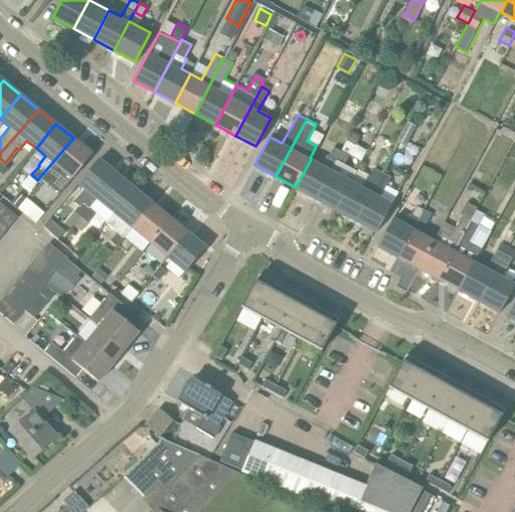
[(406,145),(415,127),(408,124),(400,141),(406,145)]
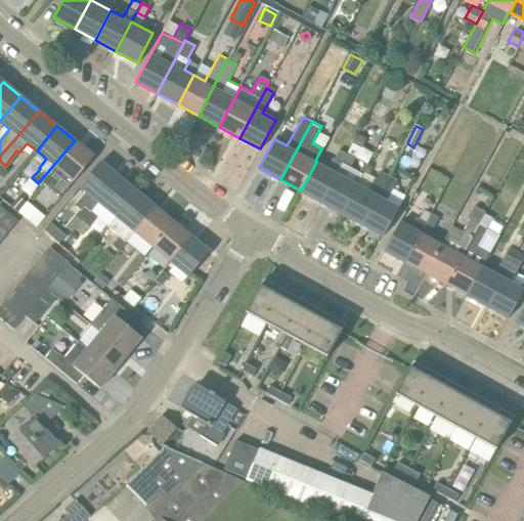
[(62,193),(77,176),(93,157),(75,140),(43,177),(62,193)]
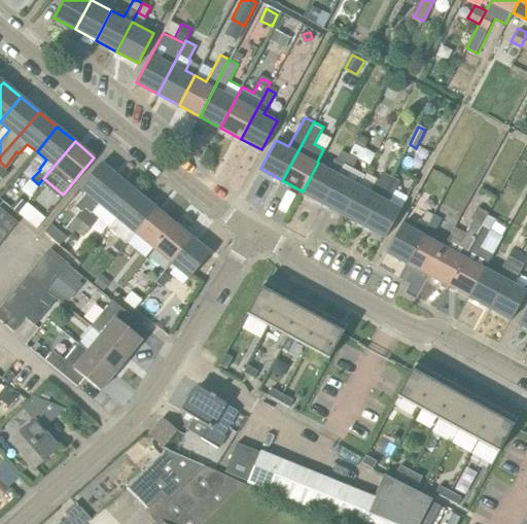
[(323,202),(351,153),(341,148),(335,160),(329,168),(318,163),(303,191),(323,202)]
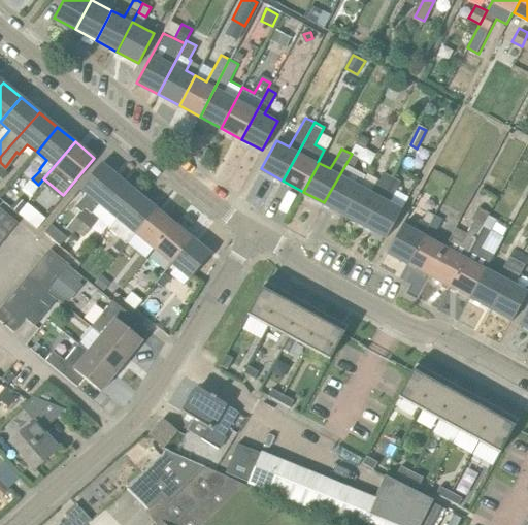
[(344,214),(365,173),(353,167),(358,157),(352,154),(324,202),(344,214)]
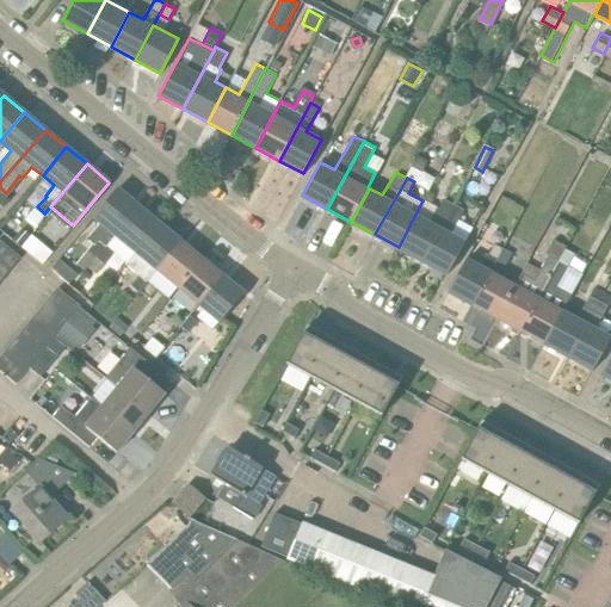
[(84,270),(137,205),(116,189),(97,212),(104,218),(87,239),(92,242),(75,262),(84,270)]
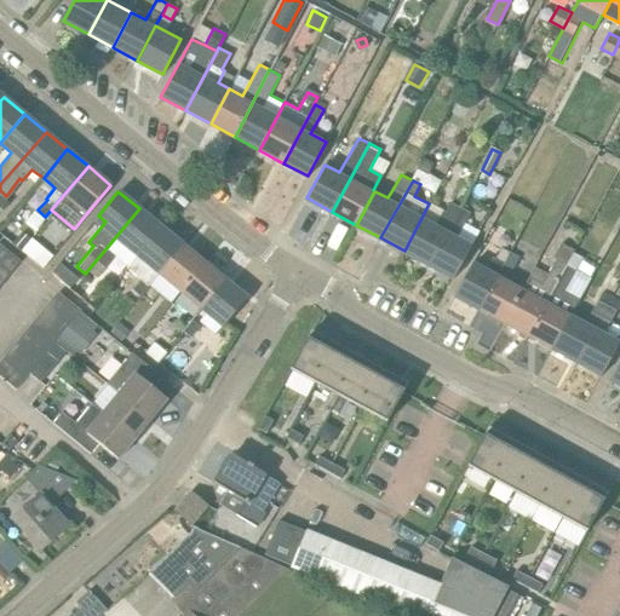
[(428,264),(459,206),(449,201),(442,212),(441,212),(435,224),(423,217),(430,203),(429,203),(405,251),(428,264)]
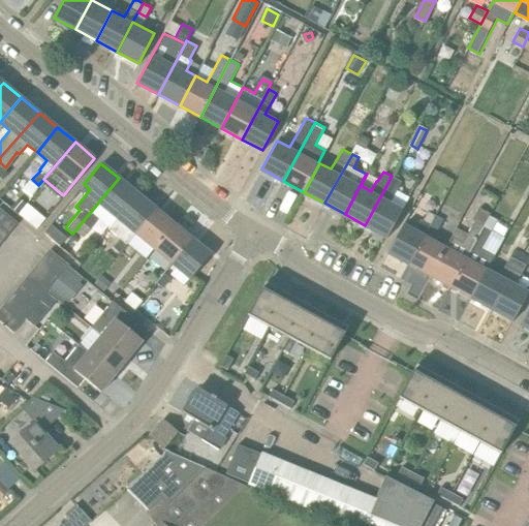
[(386,237),(402,208),(390,202),(396,191),(395,191),(401,181),(392,176),(365,225),(386,237)]
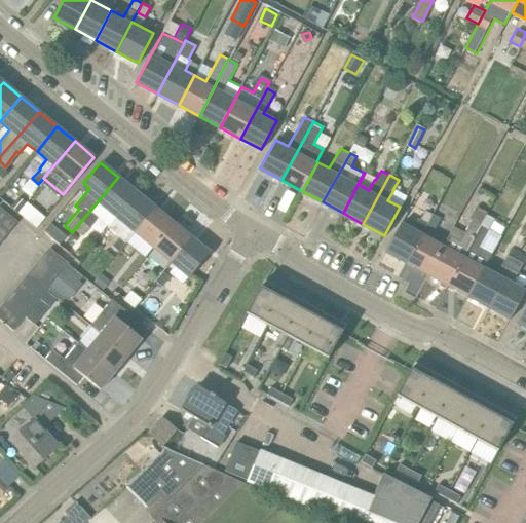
[(109,225),(137,192),(118,177),(72,232),(79,238),(98,217),(109,225)]
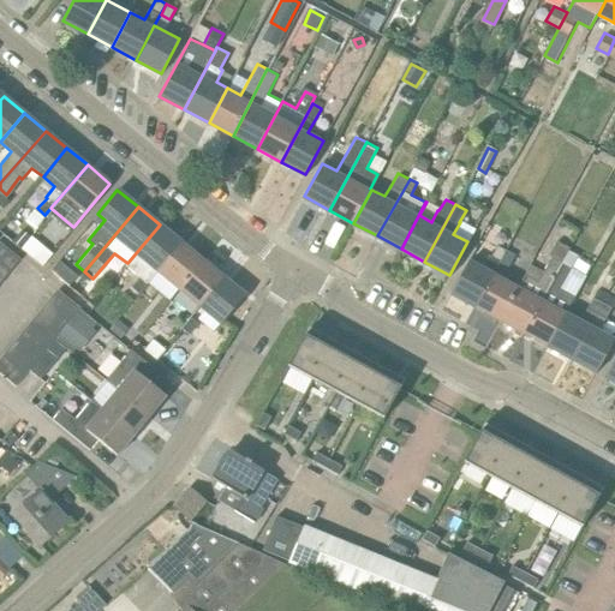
[(157,271),(181,243),(160,225),(127,263),(126,265),(139,276),(131,285),(141,292),(157,271)]
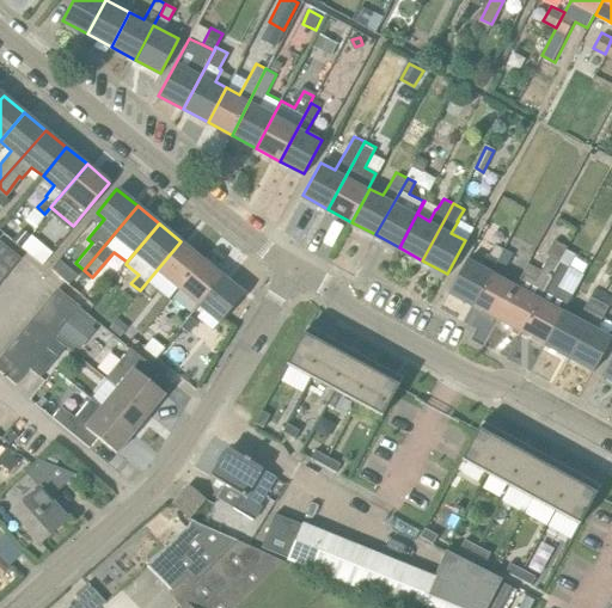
[(46,258),(55,247),(34,229),(24,240),(46,258)]
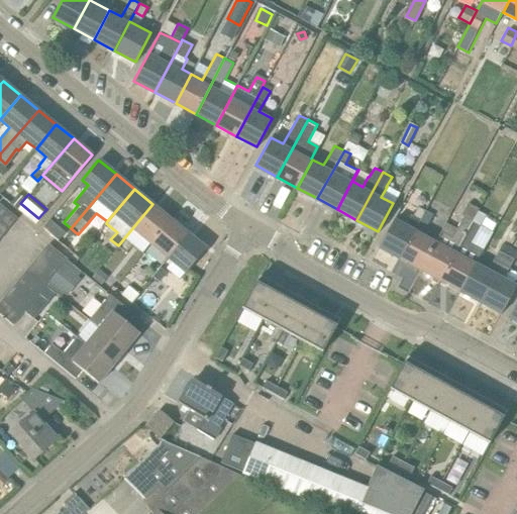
[(0,218),(9,226),(17,217),(0,203),(0,218)]
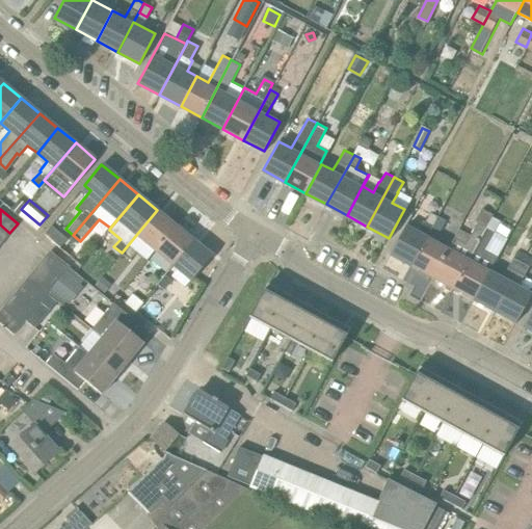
[(157,210),(136,235),(154,249),(175,225),(157,210)]
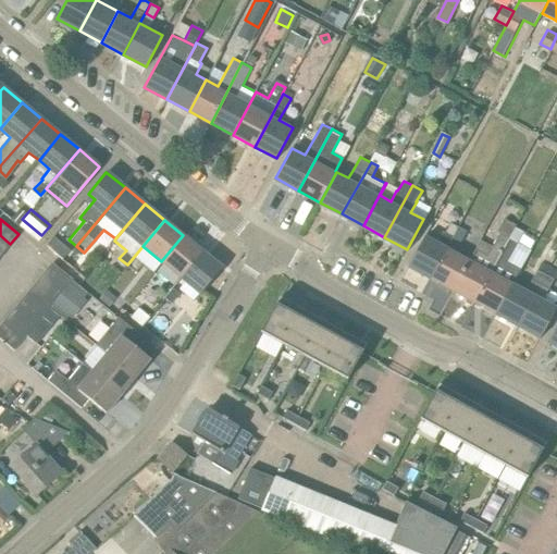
[(447,247),(459,226),(449,222),(445,230),(443,229),(436,241),(424,234),(408,266),(431,278),(447,247)]
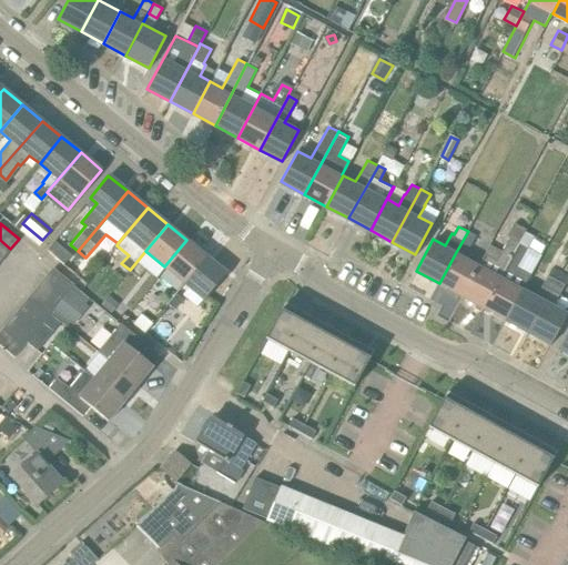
[(468,231),(463,241),(470,245),(476,235),(468,231)]
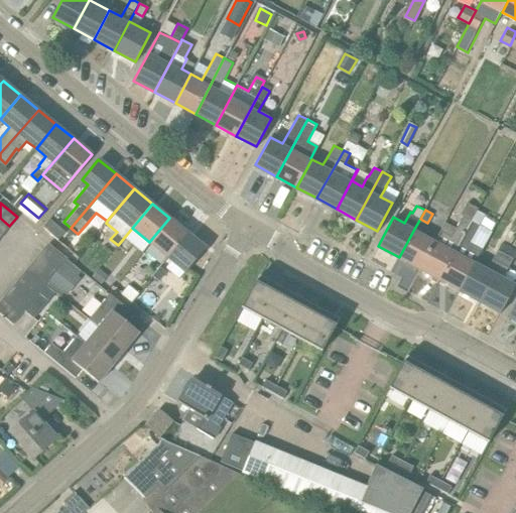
[(440,279),(472,220),(463,215),(452,236),(440,230),(434,239),(419,268),(440,279)]
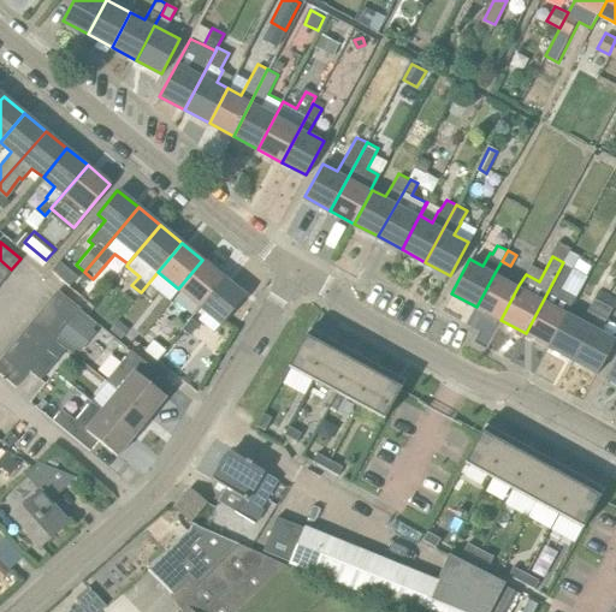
[(0,279),(3,281),(11,269),(0,260),(0,279)]
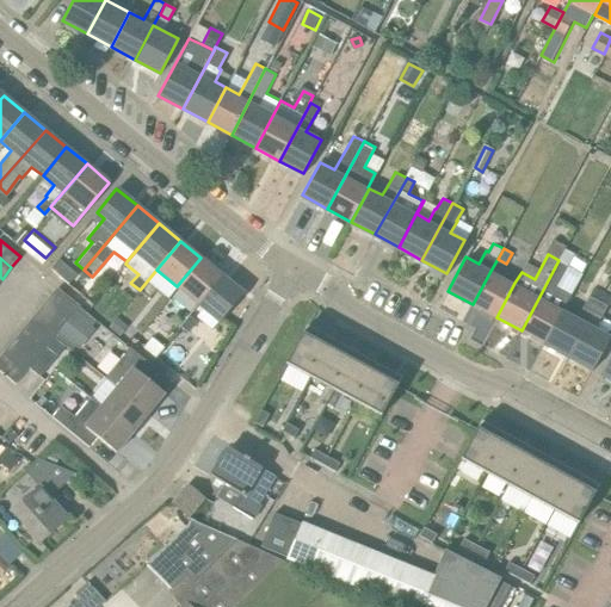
[(201,258),(177,286),(198,304),(222,276),(201,258)]
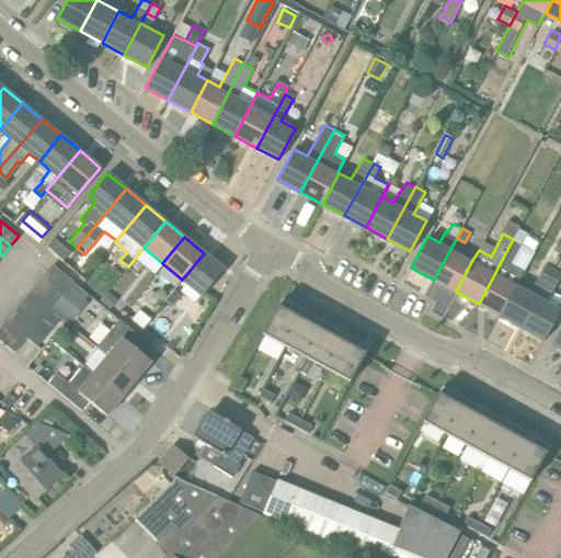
[(515,284),(521,274),(511,268),(523,245),(513,239),(479,304),(499,315),(515,284)]
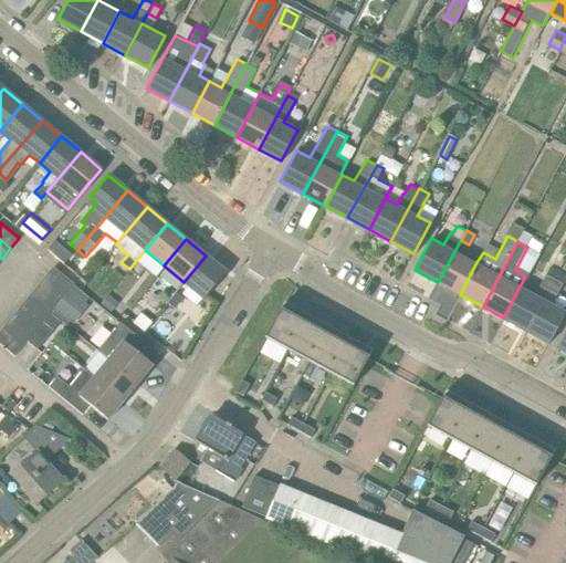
[(460,294),(477,262),(454,251),(438,282),(460,294)]
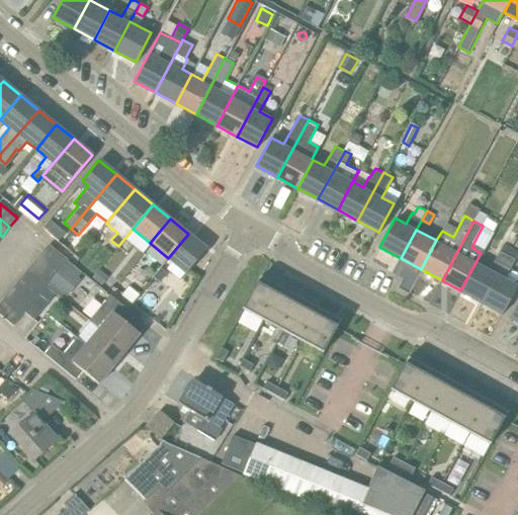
[(188,234),(168,258),(174,264),(186,273),(206,248),(188,234)]
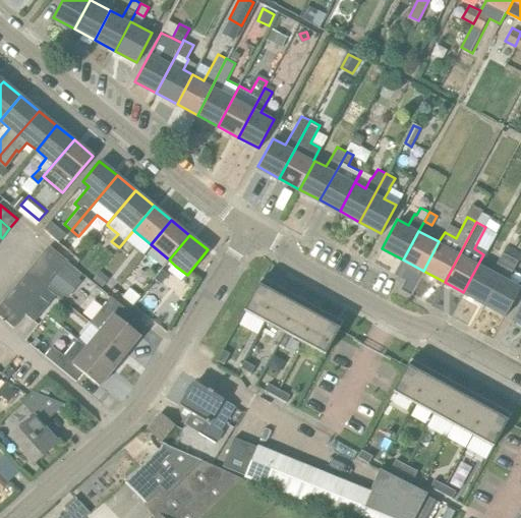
[(505,266),(515,247),(506,243),(497,262),(505,266)]
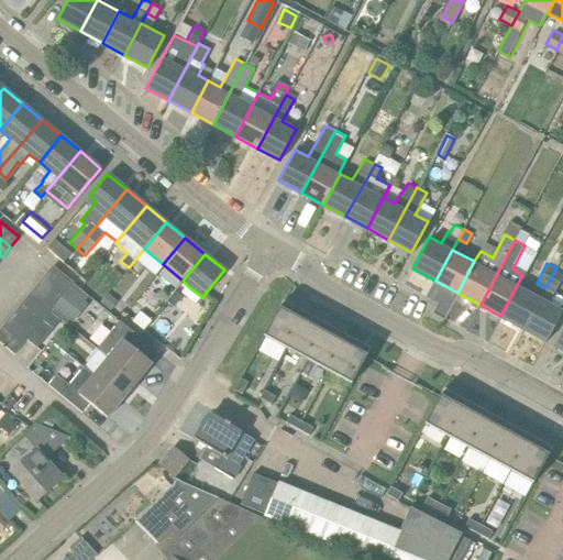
[(65,292),(73,281),(53,264),(44,275),(65,292)]
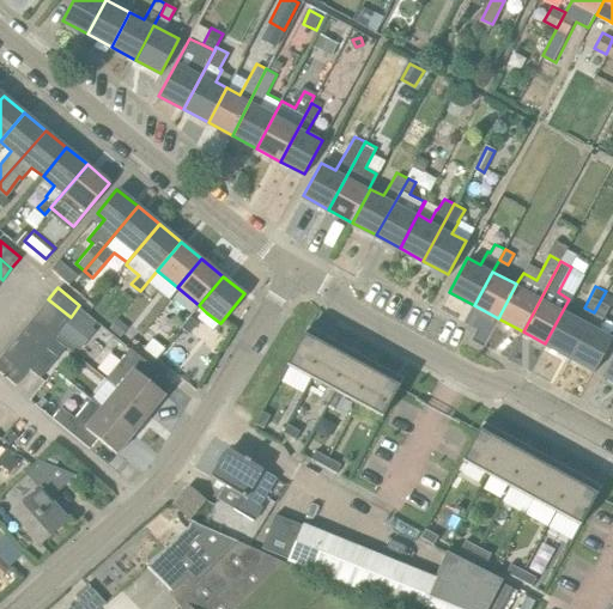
[(612,294),(606,291),(594,312),(604,317),(612,299),(612,294)]
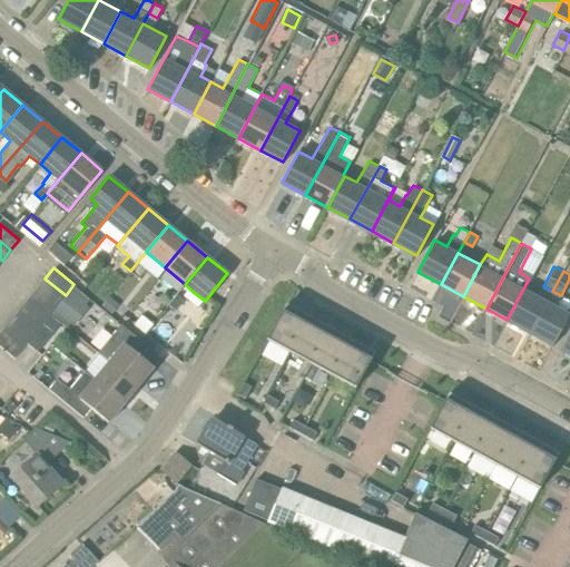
[(57,305),(66,295),(45,279),(37,289),(57,305)]
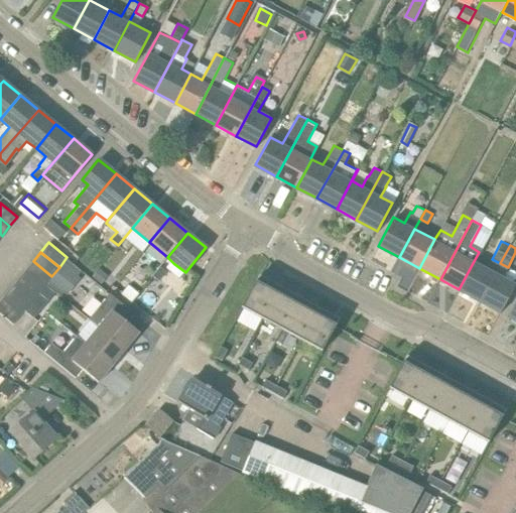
[(44,285),(51,276),(33,261),(25,270),(44,285)]
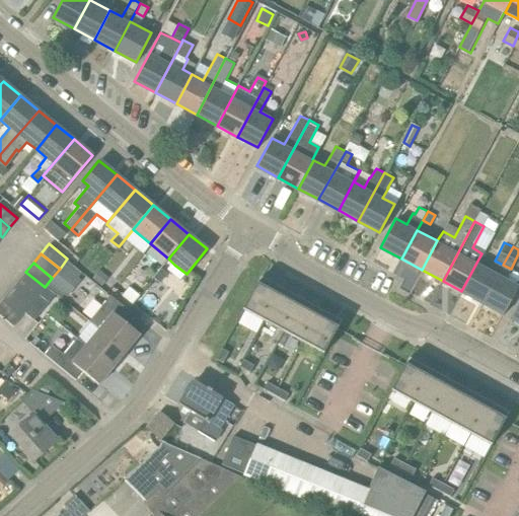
[(483,302),(498,275),(490,270),(476,263),(461,291),(483,302)]
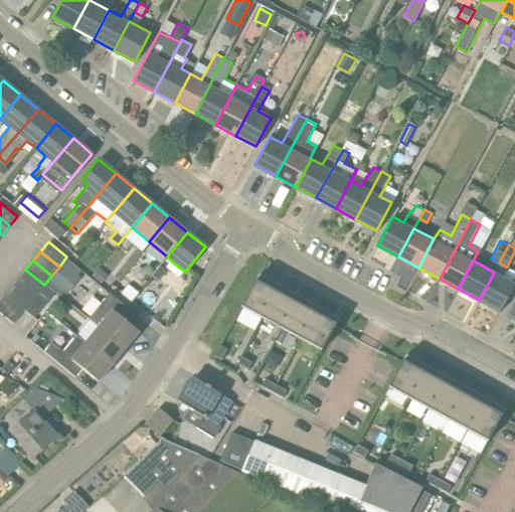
[(502,276),(507,267),(499,263),(494,273),(479,300),(499,311),(514,283),(502,276)]
